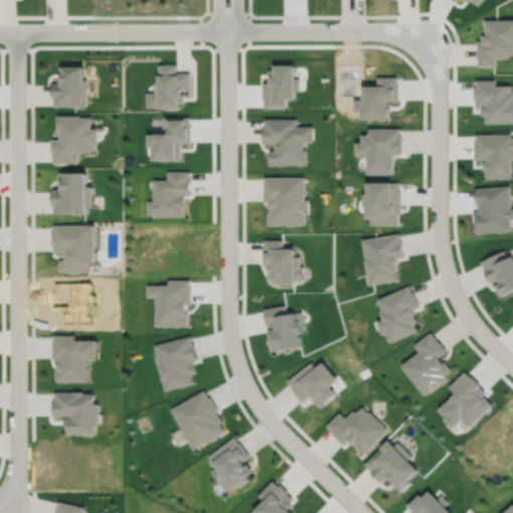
[(451,0),(454,2),(455,0),(464,0),(478,8),(482,0),(451,0)]
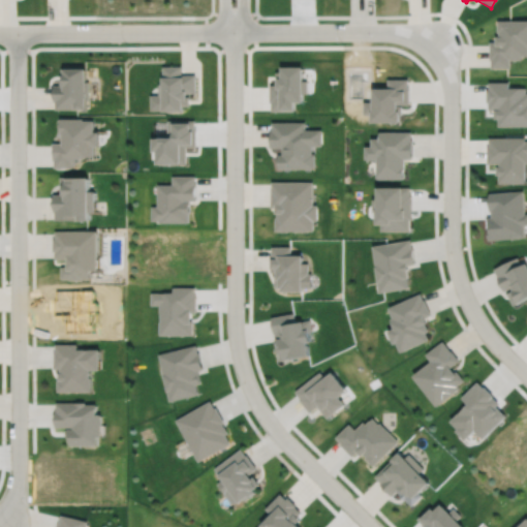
[(489,42),(489,60),(491,60),(491,68),(509,68),(509,60),(522,60),(522,56),(526,56),(526,21),(497,21),(497,32),(498,32),(498,36),(496,36),(496,42),(489,42)]
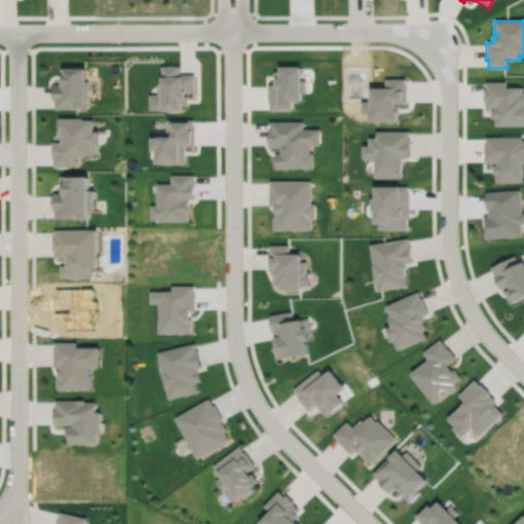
[(160,67),(161,84),(156,84),(156,99),(161,99),(161,111),(182,110),(182,106),(187,106),(187,97),(186,97),(186,92),(193,92),(193,75),(180,75),(180,67),(160,67)]
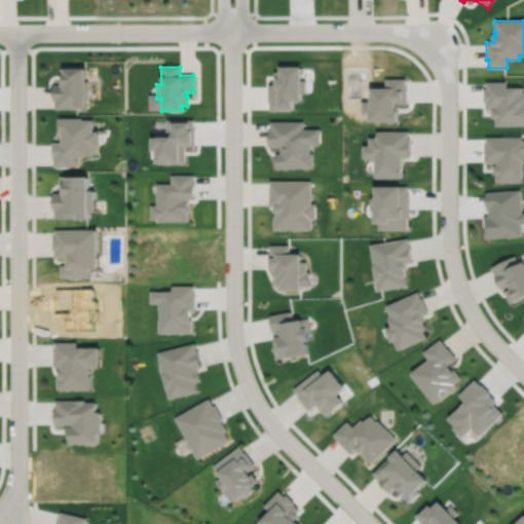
[(278,67),(278,72),(273,72),(273,82),(275,82),(275,85),(266,85),(266,102),(268,102),(268,111),(291,111),(291,109),(292,109),(292,101),(300,101),(300,94),(304,94),(304,80),(300,80),(300,67),(278,67)]
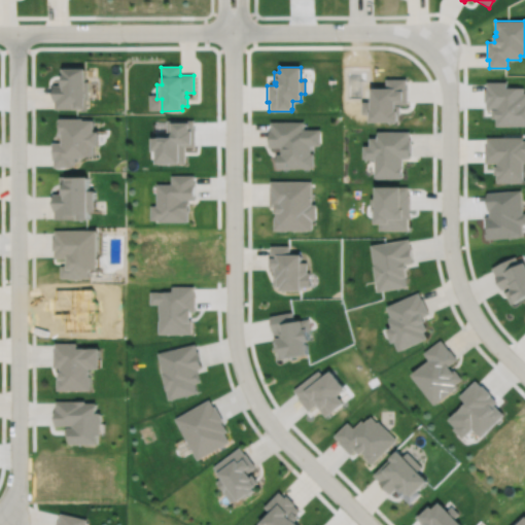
[(60,68),(60,85),(51,85),(51,101),(54,101),(54,109),(84,109),(84,100),(88,100),(88,81),(84,81),(84,68),(60,68)]
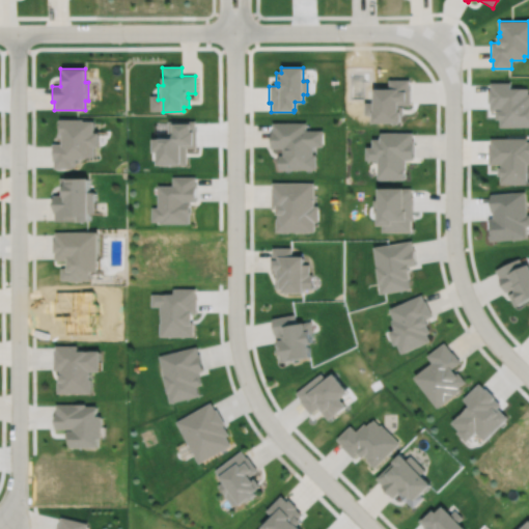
[(388,80),(388,88),(374,88),(374,103),(364,103),(364,115),(372,115),(372,122),(401,122),(401,115),(402,115),(402,107),(399,107),(399,105),(410,105),(410,88),(408,88),(408,80),(388,80)]
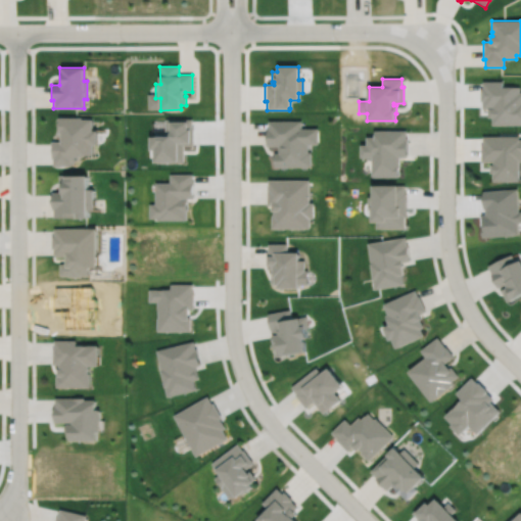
[(482,82),(482,89),(481,89),(481,101),(482,101),(482,108),(489,108),(489,117),(492,117),(492,126),(520,126),(520,92),(519,92),(519,87),(503,87),(503,82),(482,82)]
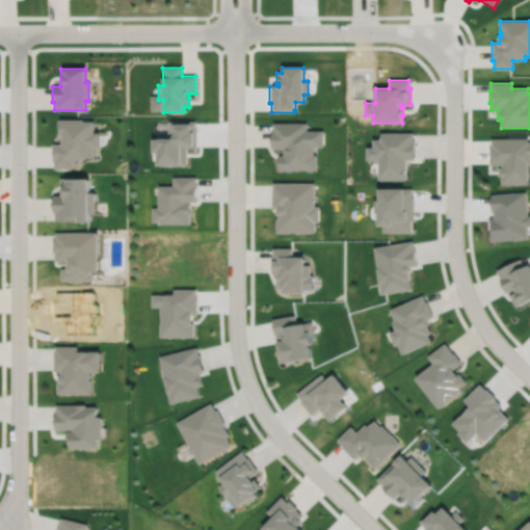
[(58,120),(58,136),(61,136),(61,144),(52,144),(52,161),(53,161),(53,168),(72,168),(72,164),(76,164),(76,159),(85,159),(85,158),(94,158),(94,148),(98,148),(98,133),(94,133),(94,122),(82,122),(82,120),(58,120)]
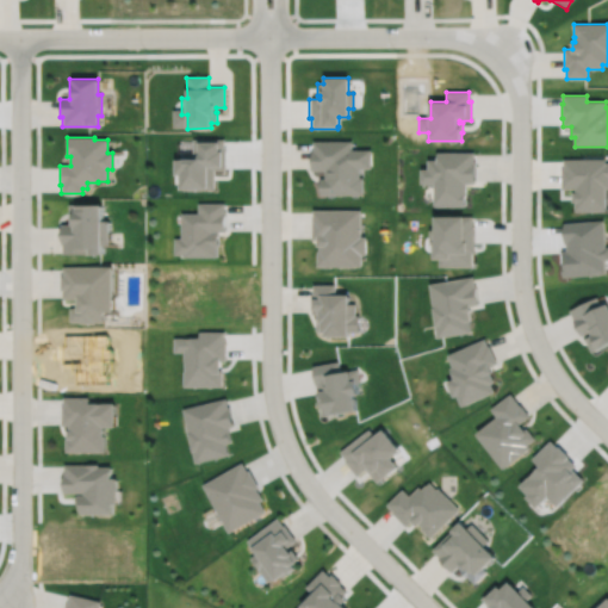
[(192,140),(192,159),(175,160),(175,175),(180,175),(180,190),(206,190),(213,190),(213,171),(225,171),(225,149),(223,149),(223,140),(192,140)]
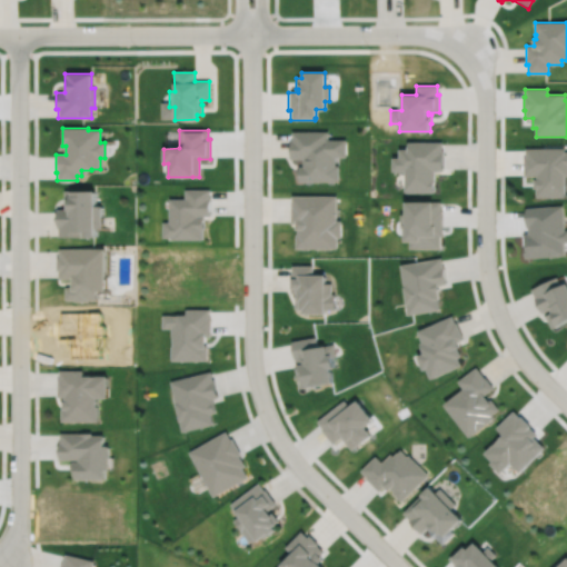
[(290,132),(290,140),(289,140),(289,142),(288,142),(288,157),(289,157),(289,160),(301,159),(301,168),(297,168),(298,182),(337,182),(337,167),(334,167),(334,158),(344,157),(344,140),(326,140),(326,132),(290,132)]
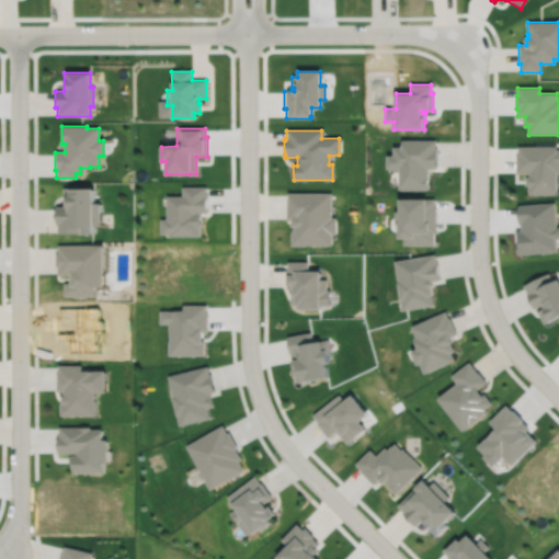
[(386,156),(386,170),(399,169),(399,190),(428,190),(428,169),(436,169),(436,149),(435,149),(435,140),(401,140),(401,148),(392,148),(392,156),(386,156)]
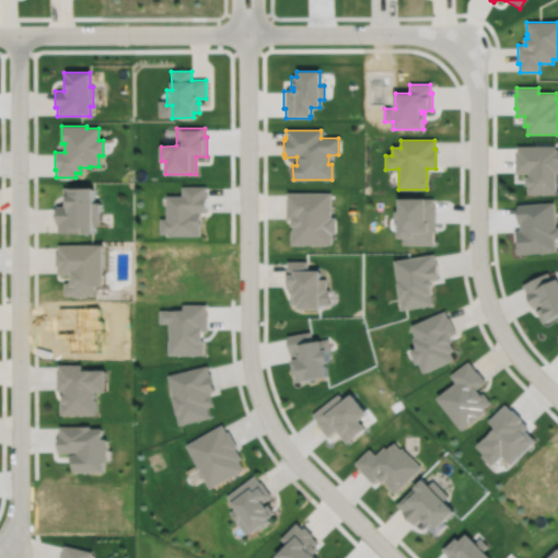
[(516,147),(516,155),(515,155),(515,174),(527,174),(527,177),(526,177),(526,186),(527,186),(527,194),(556,194),(556,174),(557,174),(557,150),(555,150),(555,147),(516,147)]
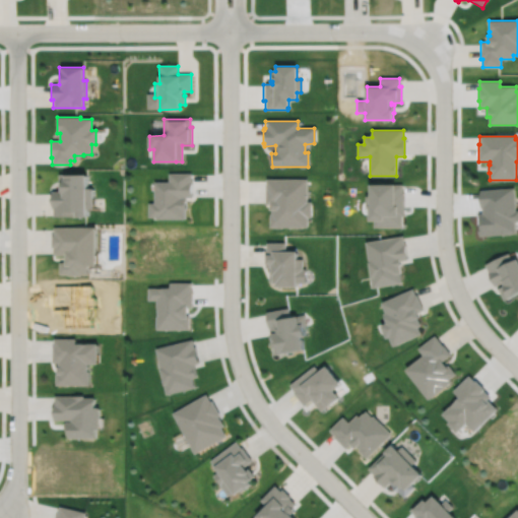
[(153,182),(153,203),(147,203),(147,217),(156,217),(156,219),(184,219),(184,211),(186,211),(186,199),(180,199),(180,198),(192,198),(192,182),(190,182),(190,174),(168,174),(168,182),(153,182)]
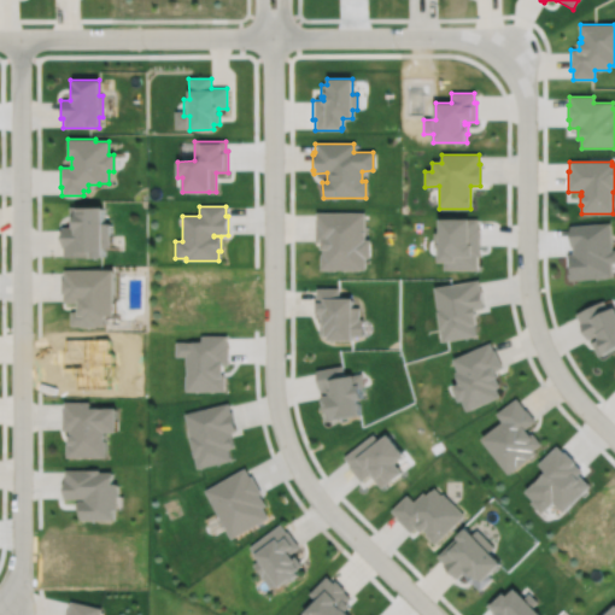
[(69,208),(69,228),(60,228),(60,230),(59,230),(60,245),(60,249),(63,249),(63,258),(103,258),(103,249),(110,249),(109,224),(103,224),(103,208),(69,208)]
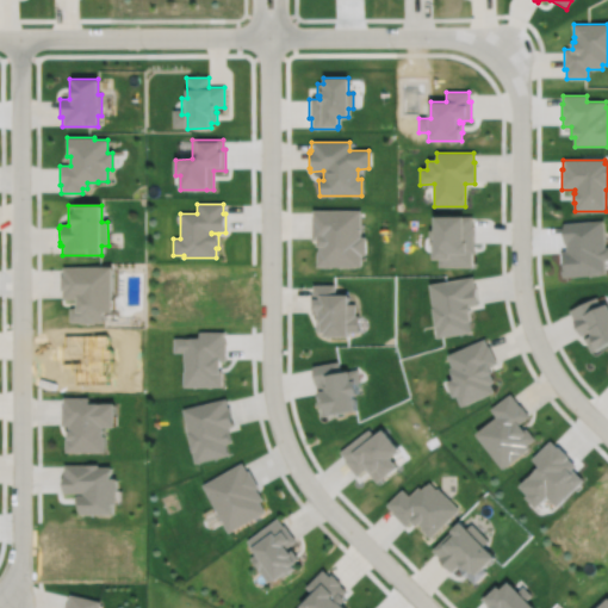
[(311,211),(311,221),(310,221),(310,241),(316,241),(316,247),(317,247),(317,252),(315,252),(315,267),(359,267),(359,255),(364,255),(364,237),(358,237),(358,211),(311,211)]
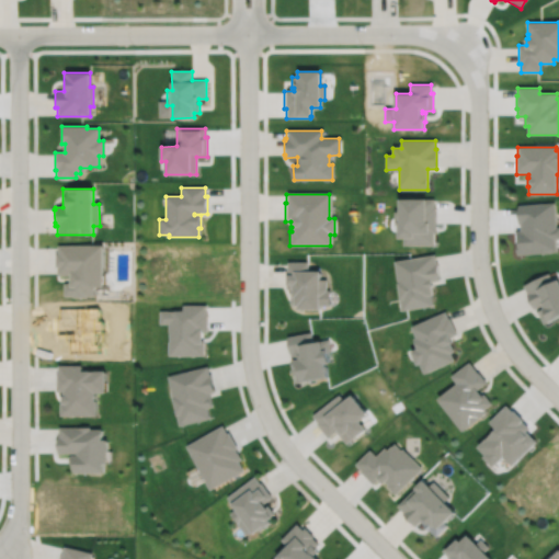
[(399,200),(399,213),(395,213),(395,226),(399,226),(399,239),(403,239),(403,246),(434,246),(434,234),(436,234),(436,225),(436,207),(434,207),(434,200),(399,200)]
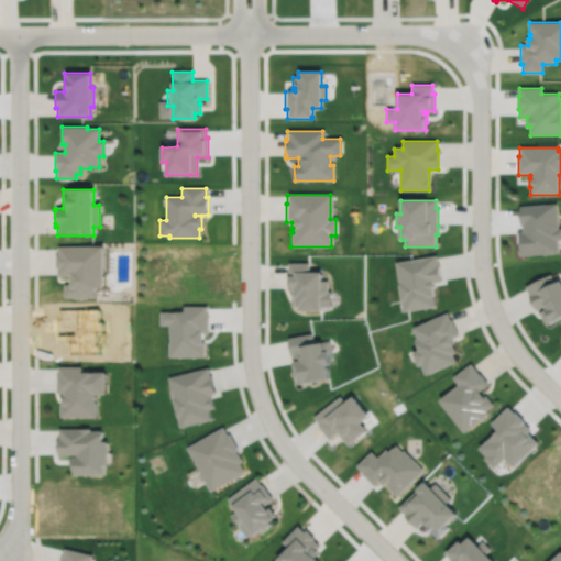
[(57,248),(57,256),(55,256),(55,268),(57,268),(57,277),(70,277),(70,285),(64,285),(64,298),(73,298),(73,299),(87,299),(87,298),(96,298),(96,289),(102,289),(102,248),(57,248)]
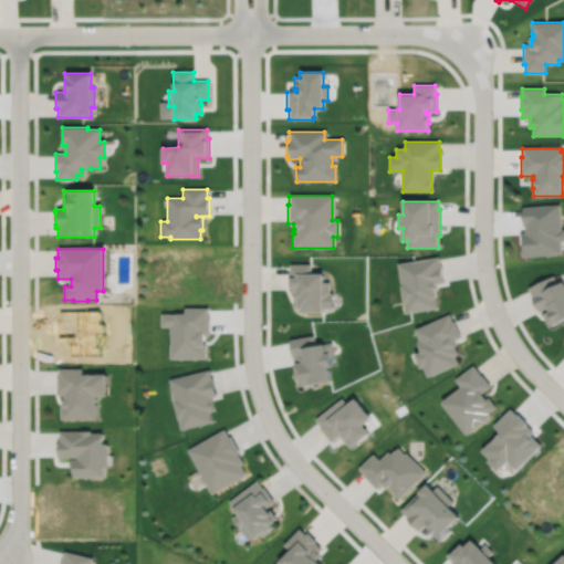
[(397,265),(406,314),(437,309),(436,299),(437,299),(435,291),(437,290),(436,285),(445,284),(441,267),(440,267),(438,258),(397,265)]
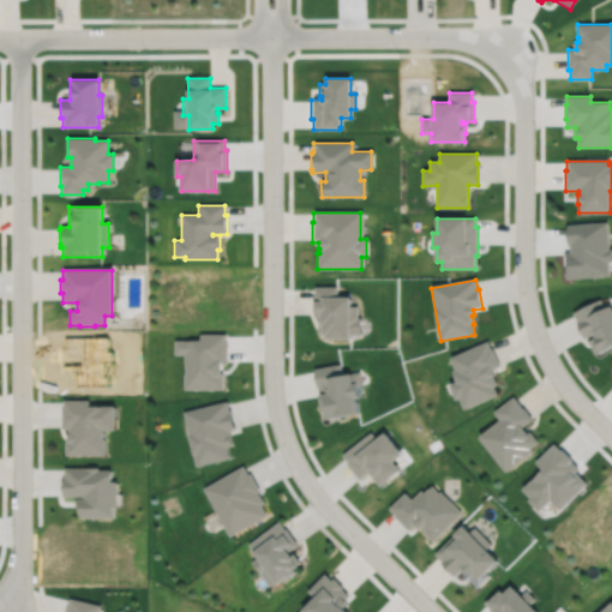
[(313,288),(313,298),(312,298),(312,317),(321,317),(321,323),(318,323),(318,334),(323,334),(323,336),(327,336),(327,341),(349,341),(349,336),(360,335),(360,319),(355,319),(355,307),(349,307),(349,298),(335,299),(335,288),(313,288)]
